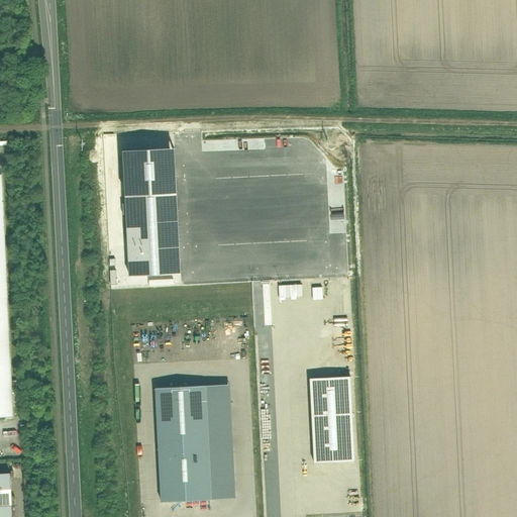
[(131,149),(134,195),(183,193),(185,193),(182,147),(131,149)]
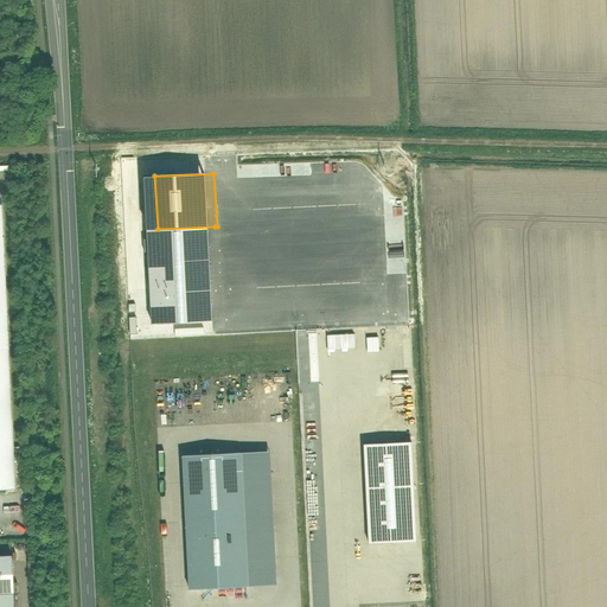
[(153,230),(158,324),(219,320),(215,227),(158,229),(153,230)]
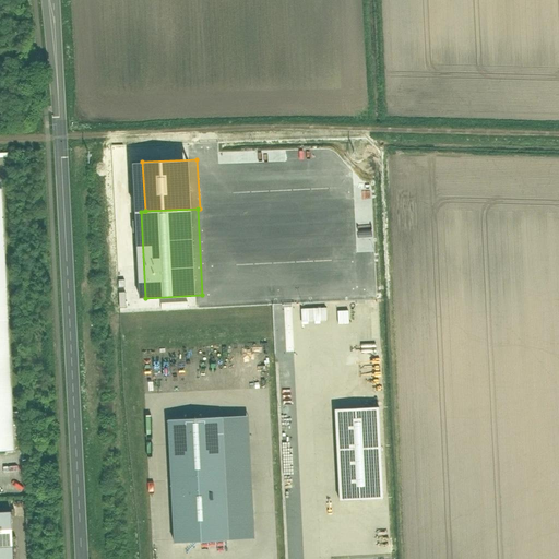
[(325,321),(325,308),(304,308),(304,321),(325,321)]
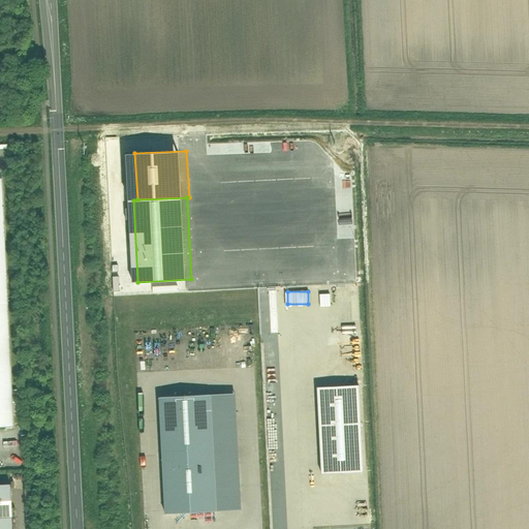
[(359,384),(316,386),(320,474),(363,472),(359,384)]
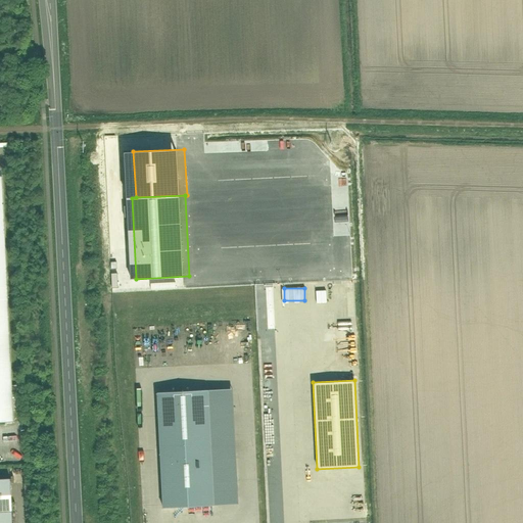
[(157,392),(162,508),(238,504),(233,389),(157,392)]
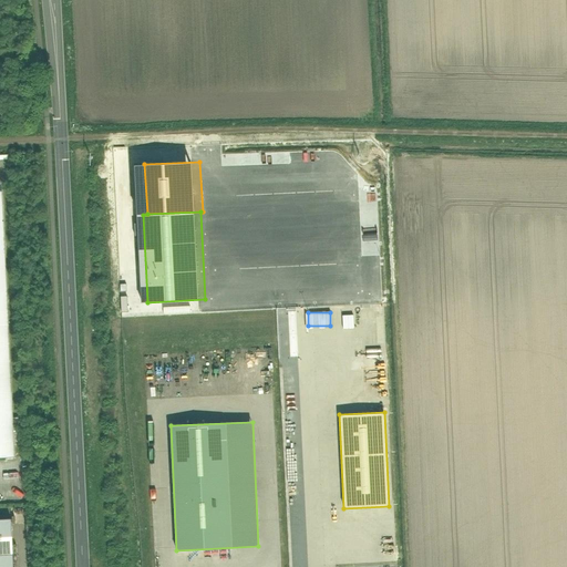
[(13,566),(12,518),(0,518),(0,566),(13,566)]
